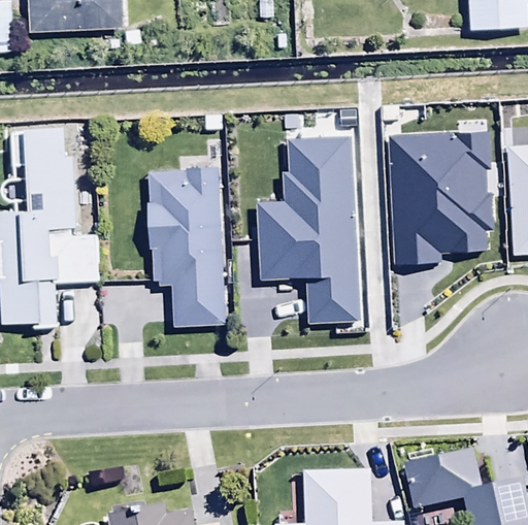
[(0,0),(0,52),(12,52),(11,0),(0,0)]
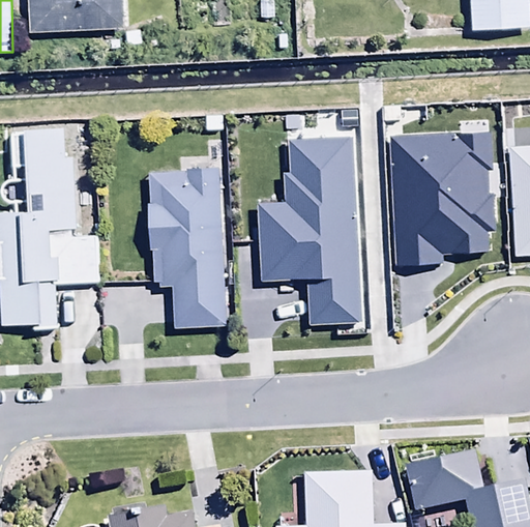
[(27,0),(28,31),(125,29),(124,0),(27,0)]
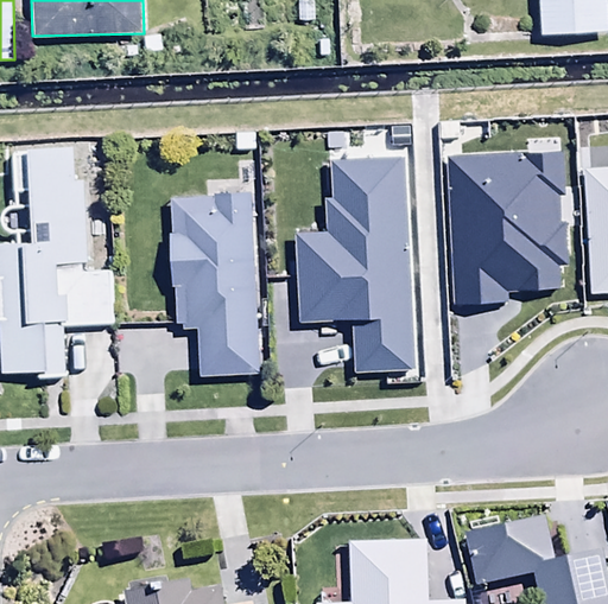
[(607,13),(607,0),(539,0),(542,36),(607,31),(607,13)]
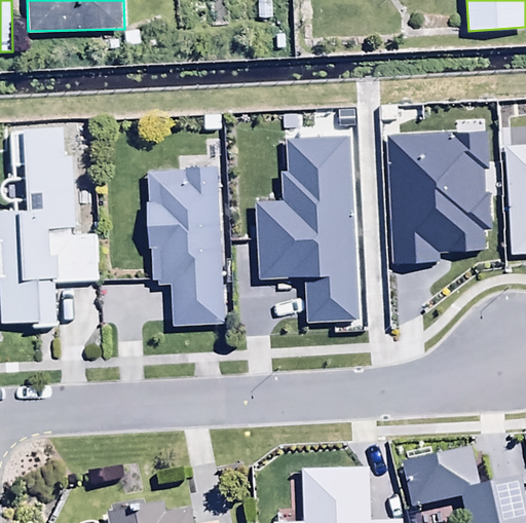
[(0,287),(1,321),(36,320),(36,328),(55,327),(54,284),(99,283),(97,233),(77,233),(75,159),(65,159),(64,128),(12,129),(13,177),(27,177),(28,210),(0,211),(0,287)]
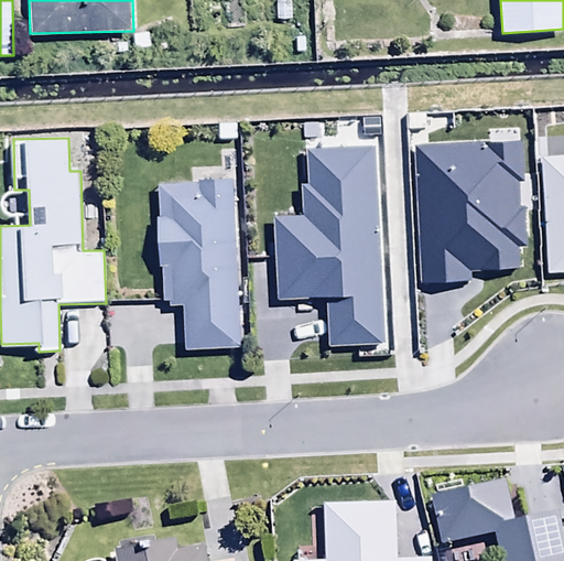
[(192,183),(160,184),(161,215),(156,215),(158,265),(162,265),(163,302),(167,302),(169,306),(185,306),(186,348),(239,347),(235,170),(192,171),(192,183)]
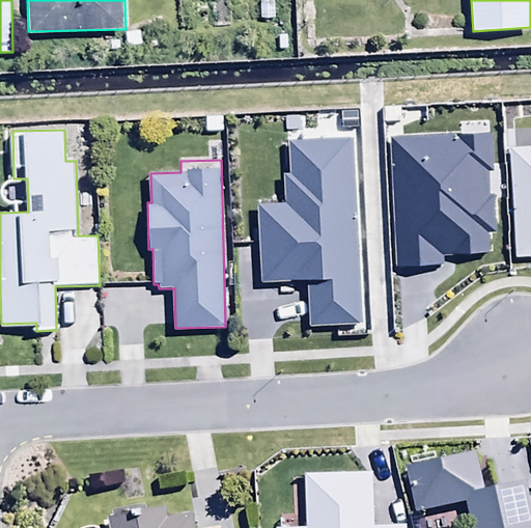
[(194,527),(191,511),(168,516),(166,505),(105,517),(107,527),(194,527)]
